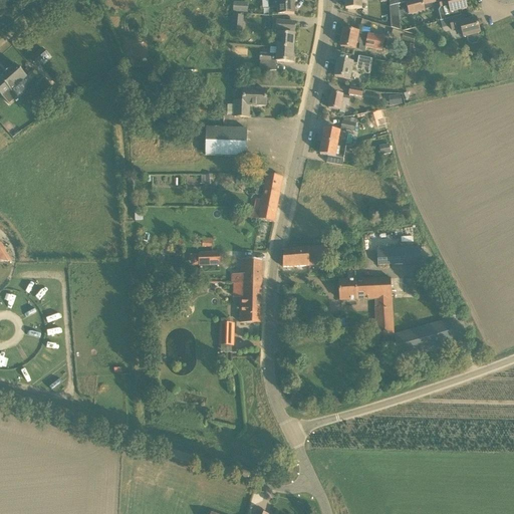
[(277,8),(278,15),(294,14),(293,0),(285,1),(284,0),(268,0),(269,9),(277,8)]
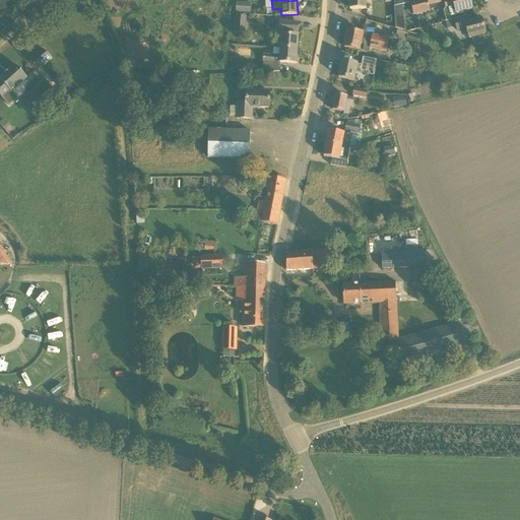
[(366,0),(349,0),(349,9),(367,9),(366,0)]
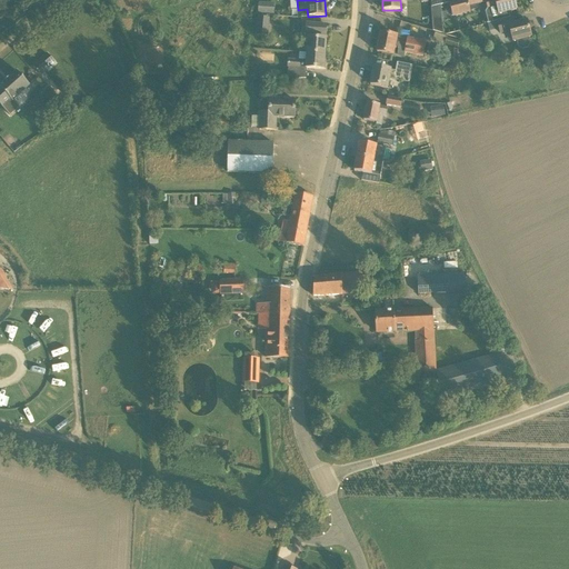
[(469,7),(476,5),(483,2),(482,0),(460,0),(449,3),(452,17),(470,12),(469,7)]
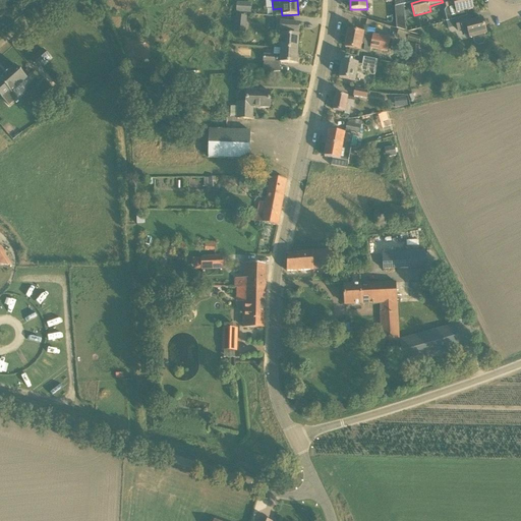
[(467,16),(466,11),(472,9),(470,0),(447,0),(445,1),(447,8),(446,8),(444,11),(447,21),(453,19),(455,19),(467,16)]
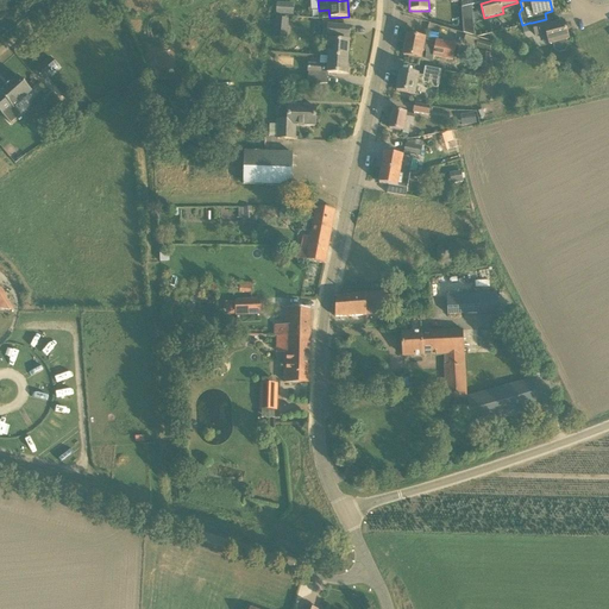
[(294,4),(277,2),(276,14),(293,16),(294,4)]
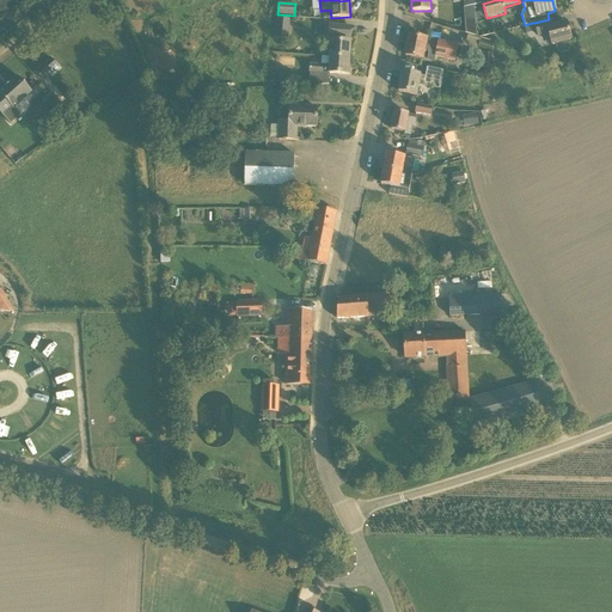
[(476,37),(475,11),(475,6),(473,5),(464,8),(465,34),(476,37)]
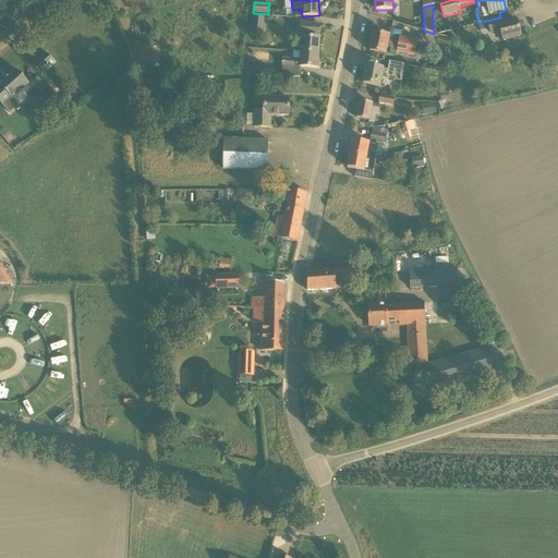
[(252,28),(264,29),(265,17),(252,16),(252,28)]
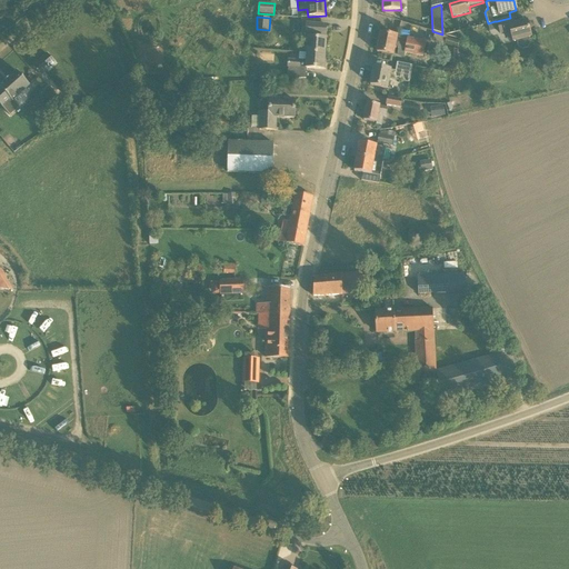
[(510,18),(497,21),(500,35),(511,31),(513,41),(516,40),(518,47),(522,49),(527,48),(530,43),(528,38),(531,37),(527,21),(515,25),(512,17),(510,18)]
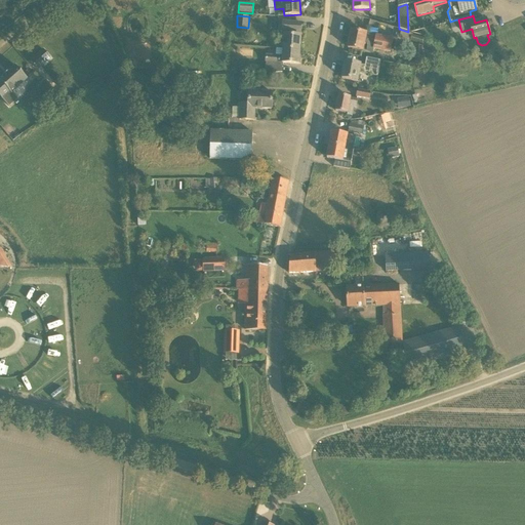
[(300,24),(283,22),(282,33),(284,33),(283,49),(299,50),(300,37),(299,37),(299,34),(300,34),(300,24)]
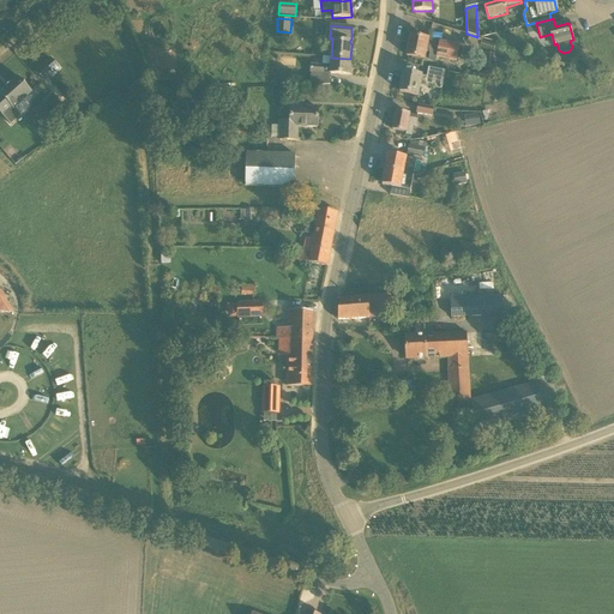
[(428,40),(422,38),(410,36),(407,56),(425,60),(426,50),(438,53),(437,56),(456,60),(459,46),(440,42),(440,43),(428,41),(428,40)]
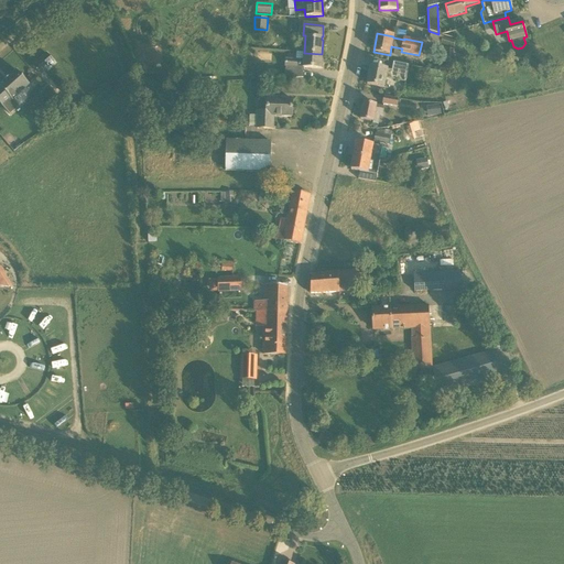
[(443,38),(441,44),(453,47),(455,41),(443,38)]
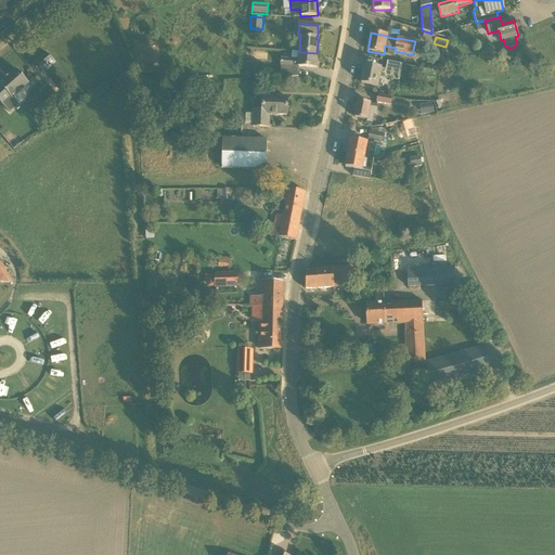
[(438,48),(437,60),(444,61),(447,50),(438,48)]
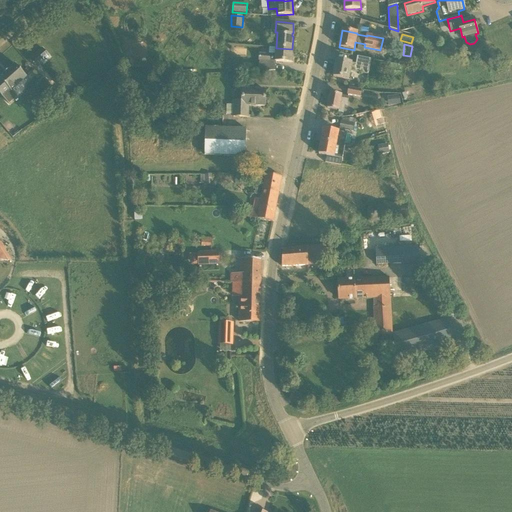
[(42,48),(29,60),(33,64),(37,61),(41,65),(50,57),(42,48)]
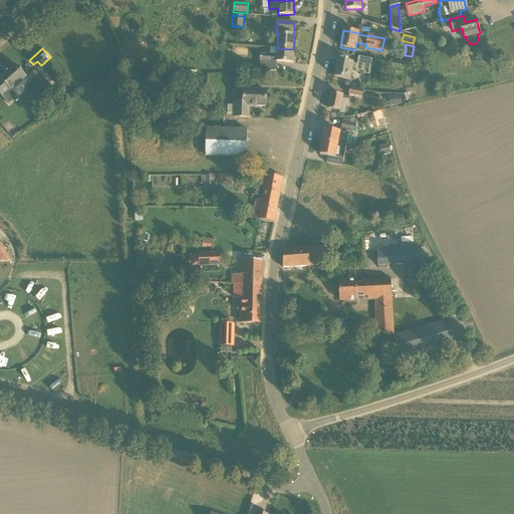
[(277,48),(276,54),(276,61),(292,63),(293,49),(277,48)]
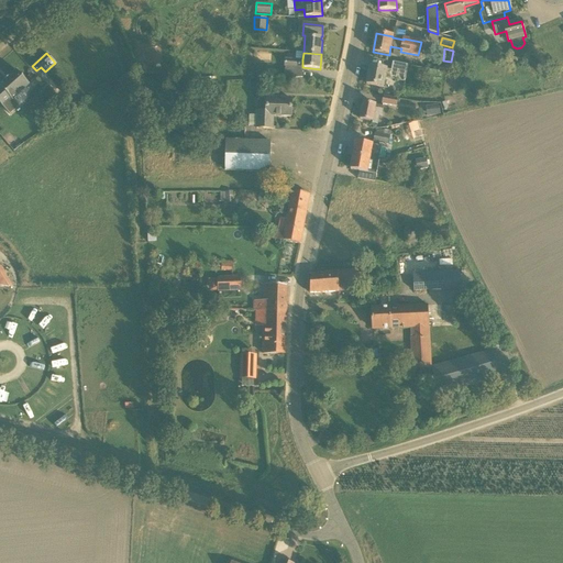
[(394,62),(392,70),(370,66),(366,85),(384,88),(385,78),(406,83),(409,65),(394,62)]
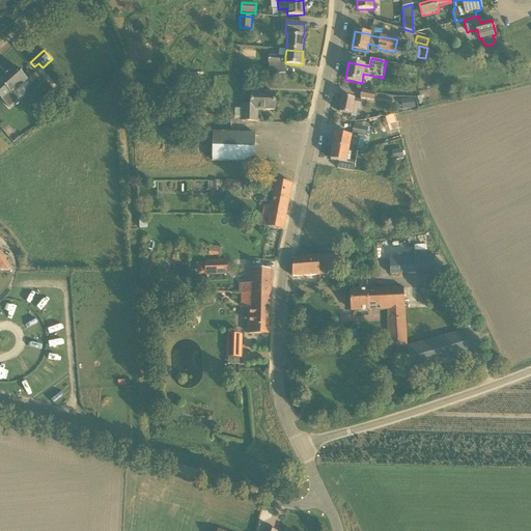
[(28,80),(23,74),(16,66),(0,80),(0,98),(4,102),(28,80)]
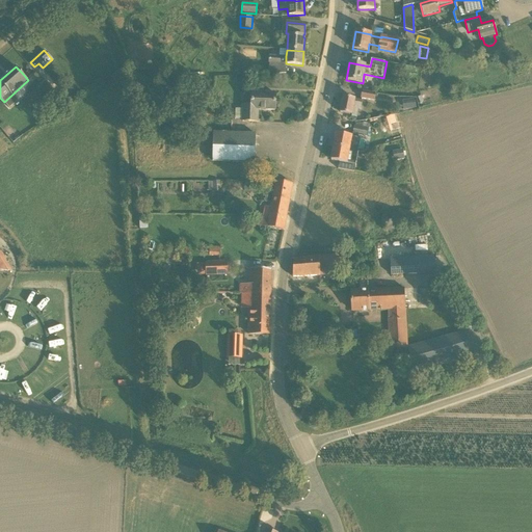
[(374,101),(375,94),(363,90),(362,99),(374,101)]
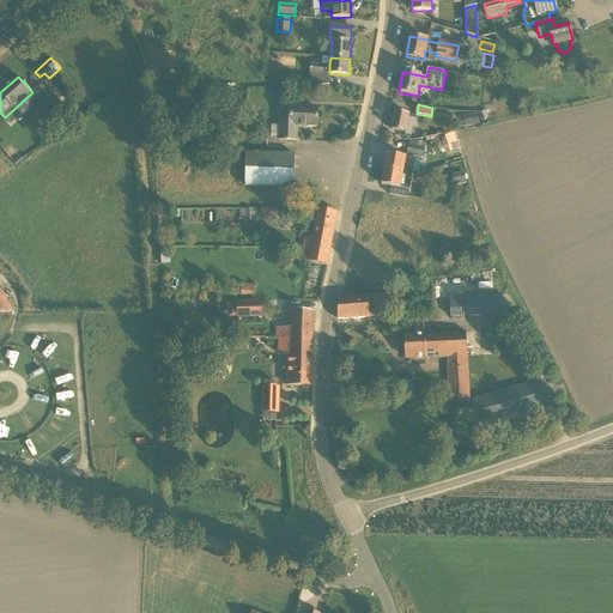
[(278,140),(285,140),(297,140),(297,126),(317,127),(317,109),(291,108),(291,120),(278,120),(278,140)]
